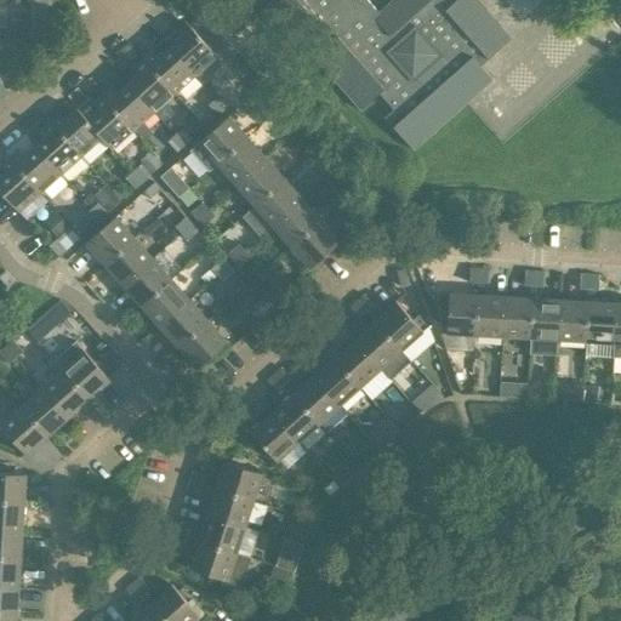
[(262,9),(263,9),(263,10),(265,9),(302,51),(301,52),(302,53),(312,45),(318,52),(313,57),(314,57),(360,108),(359,109),(360,110),(379,93),(393,110),(386,118),(385,117),(383,118),(412,151),(415,149),(414,148),(467,102),(491,80),(479,66),(510,38),(477,0),(454,0),(449,5),(444,0),(394,0),(379,13),(366,0),(359,0),(271,0),(272,0),(262,9)]
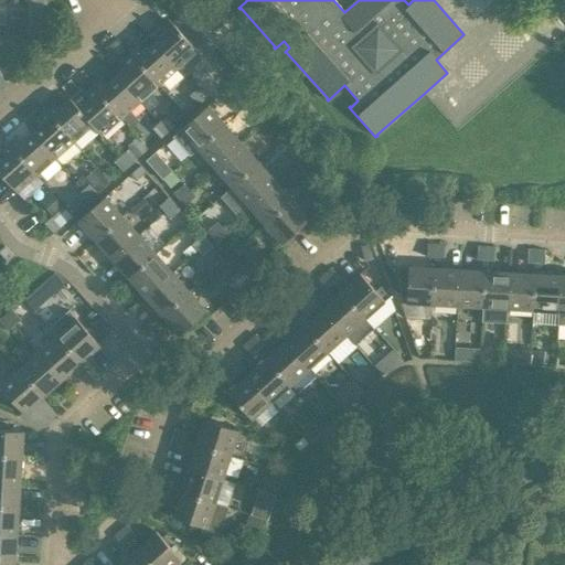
[(155,42),(178,68),(196,51),(169,20),(160,28),(149,36),(155,42)]
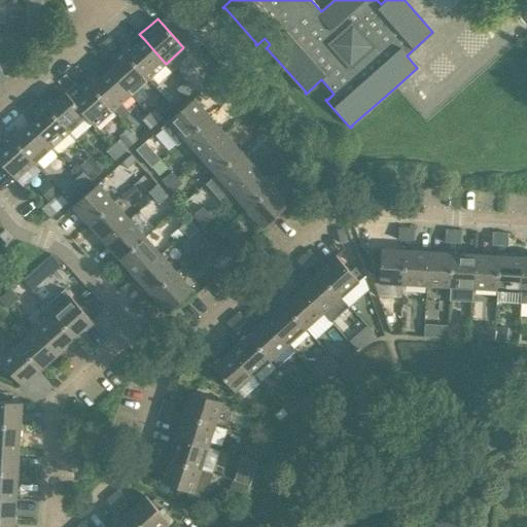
[(26,22),(25,41),(38,46),(39,23),(26,22)]
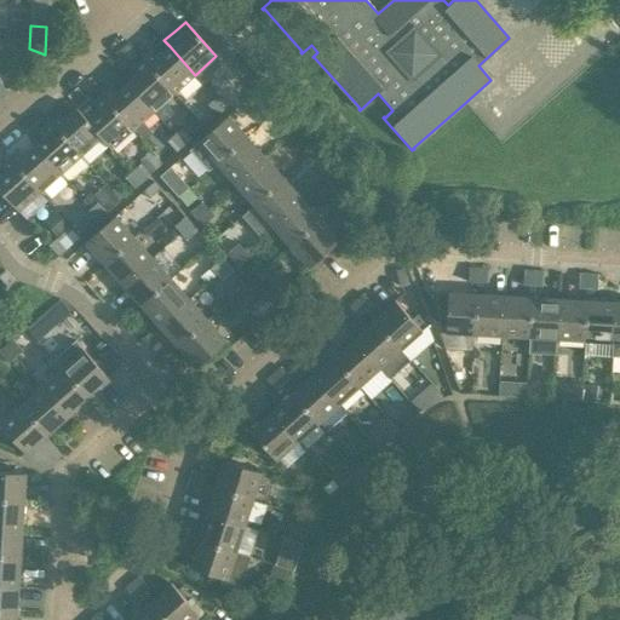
[(164,40),(143,58),(174,93),(195,75),(170,46),(164,40)]
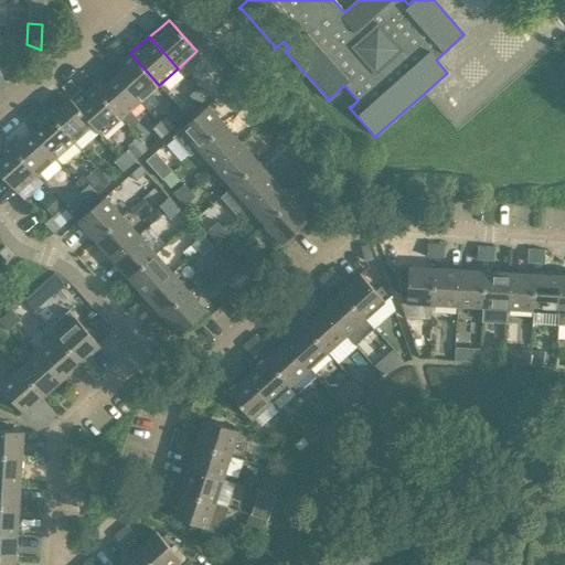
[(140,102),(159,85),(130,53),(123,61),(127,66),(117,75),(140,102)]
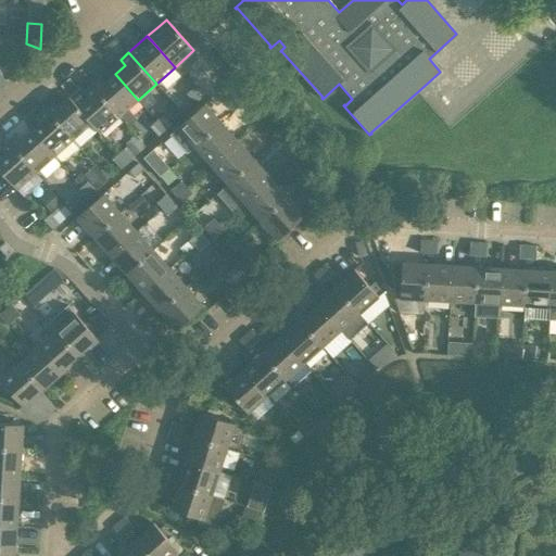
[(119,117),(119,116),(129,127),(138,119),(128,109),(138,100),(115,74),(104,84),(99,78),(91,86),(119,117)]
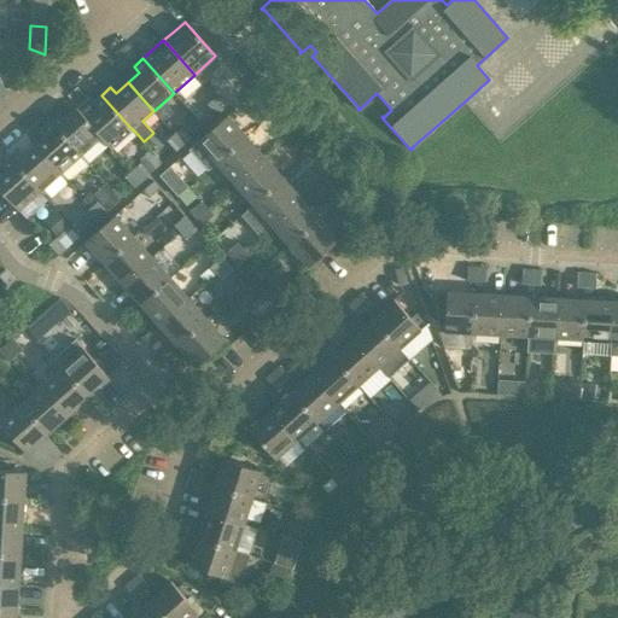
[(88,98),(76,108),(76,109),(101,138),(100,138),(111,150),(112,149),(132,170),(138,164),(118,143),(133,130),(101,95),(93,103),(88,98)]
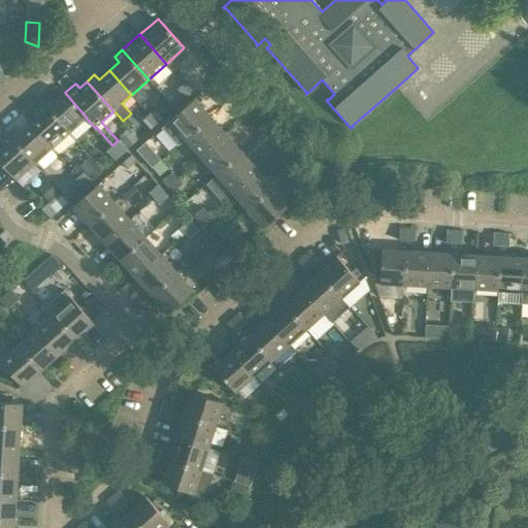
[(192,92),(183,84),(176,89),(185,98),(192,92)]
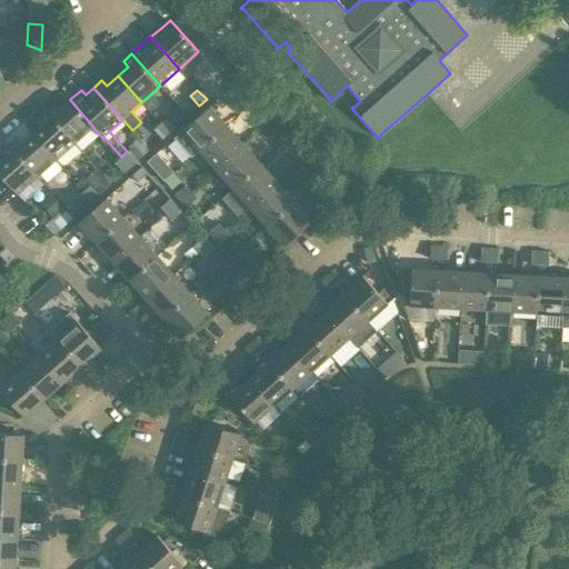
[(55,105),(46,111),(75,143),(92,127),(93,127),(70,100),(59,110),(55,105)]
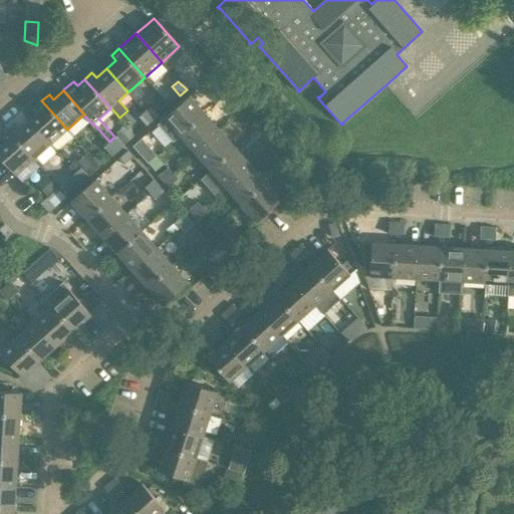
[(174,142),(181,136),(205,113),(191,98),(192,97),(190,95),(165,118),(158,124),(174,142)]
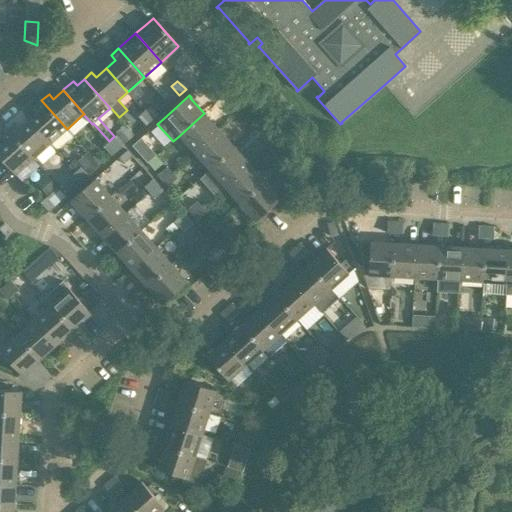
[(39,112),(29,120),(50,144),(67,129),(41,100),(34,107),(39,112)]
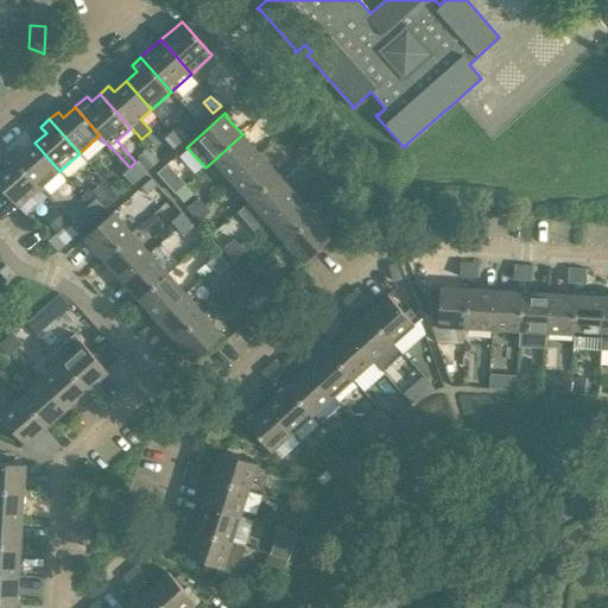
[(170,132),(179,143),(187,137),(177,126),(170,132)]
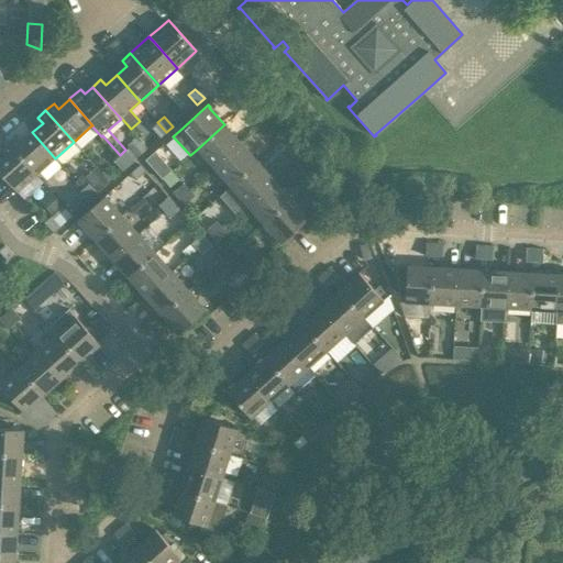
[(166,132),(157,122),(151,129),(159,138),(166,132)]
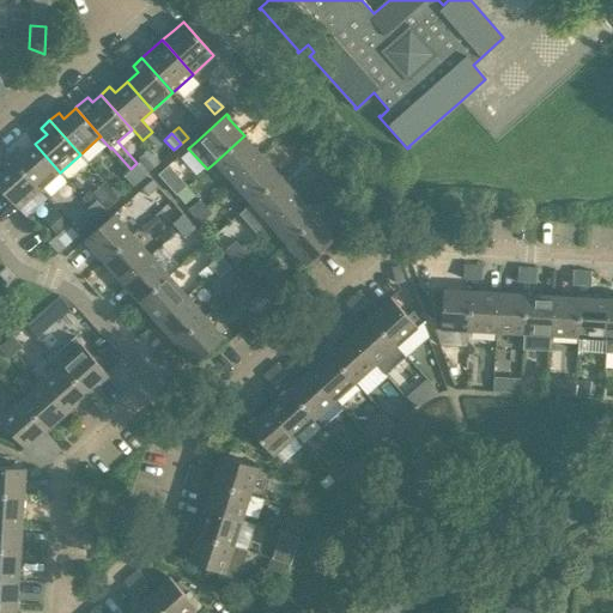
[(262,156),(244,135),(216,162),(234,182),(262,156)]
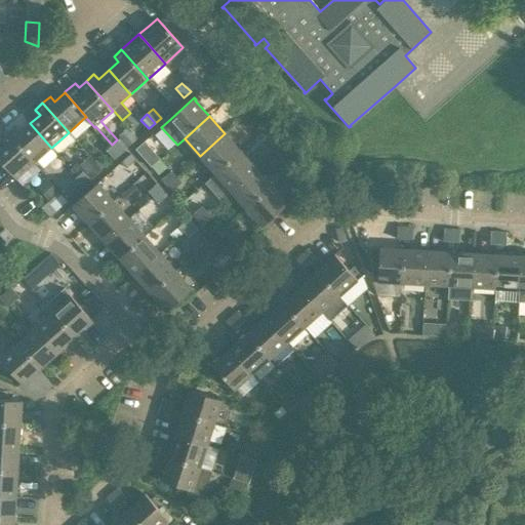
[(15,127),(8,133),(34,163),(51,148),(30,123),(19,132),(15,127)]
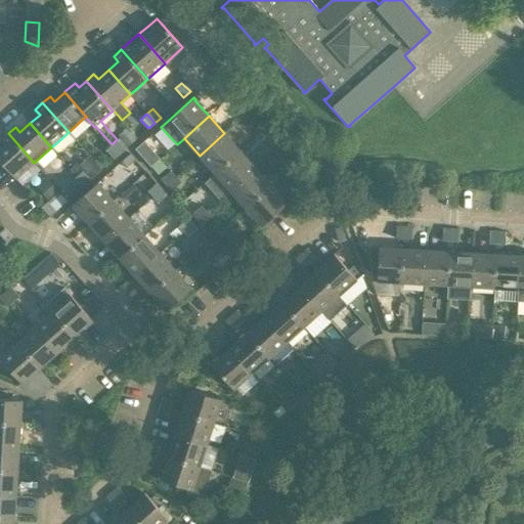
[(34,163),(8,133),(0,140),(4,145),(0,149),(0,161),(15,179),(34,163)]
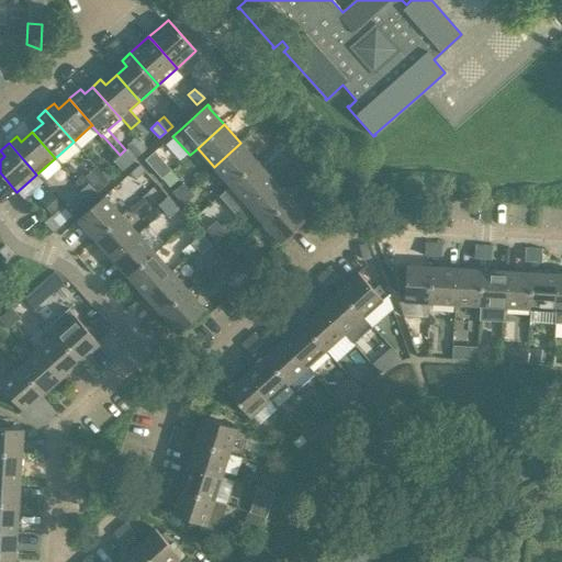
[(257,161),(240,143),(214,167),(231,186),(257,161)]
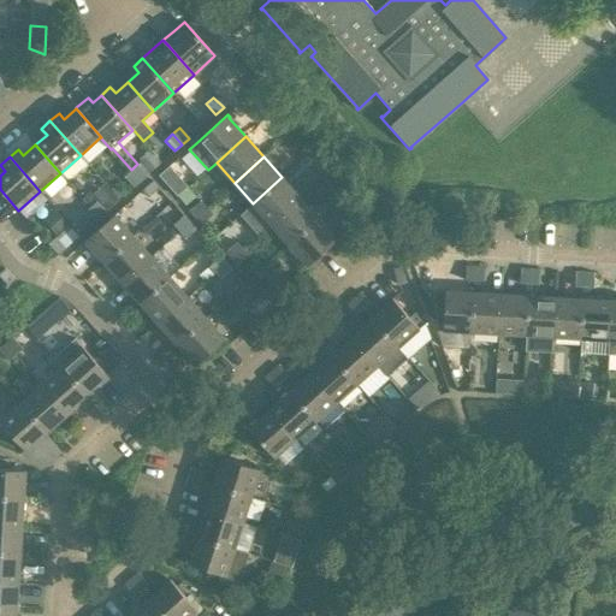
[(131,171),(141,181),(148,175),(138,164),(131,171)]
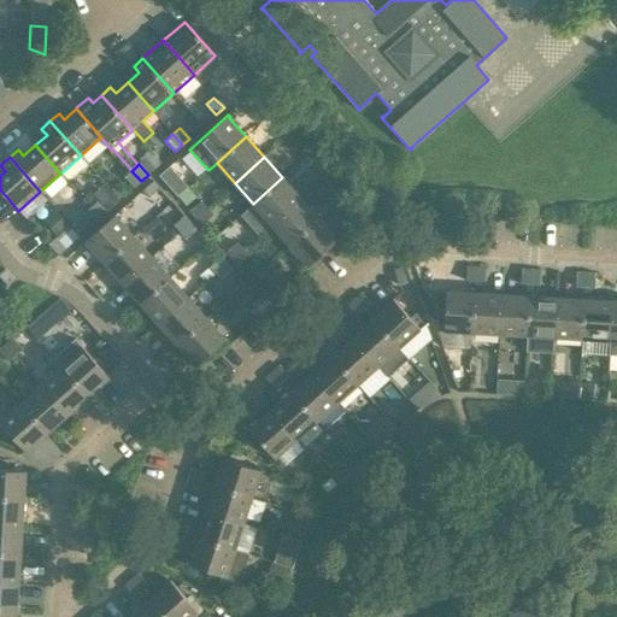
[(159,175),(178,197),(189,187),(170,165),(159,175)]
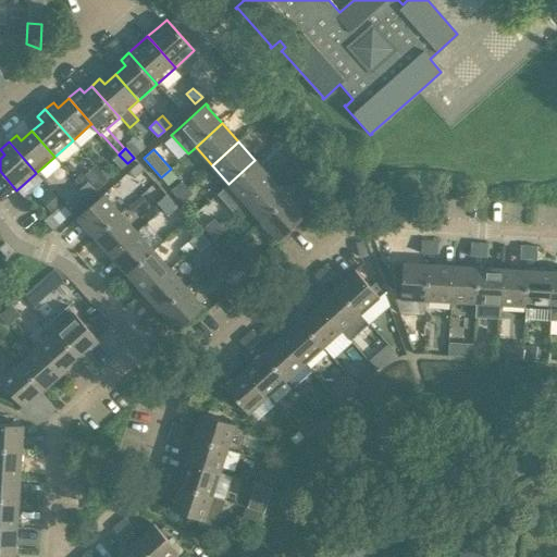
[(127,163),(119,155),(112,160),(121,169),(127,163)]
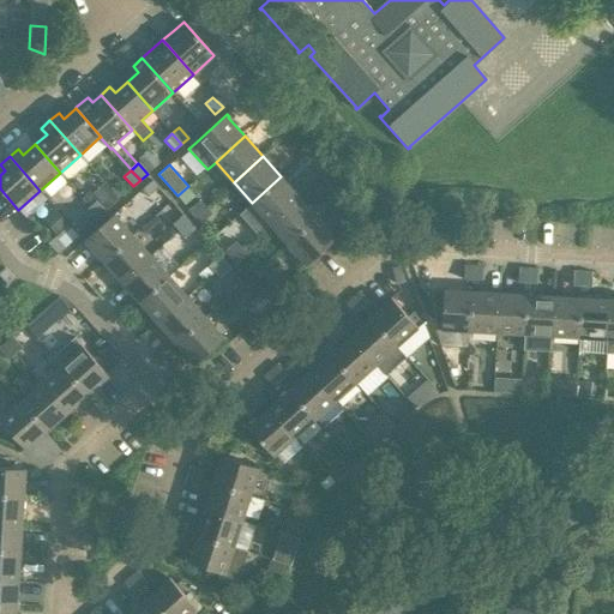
[(299,197),(281,176),(252,203),(270,223),(299,197)]
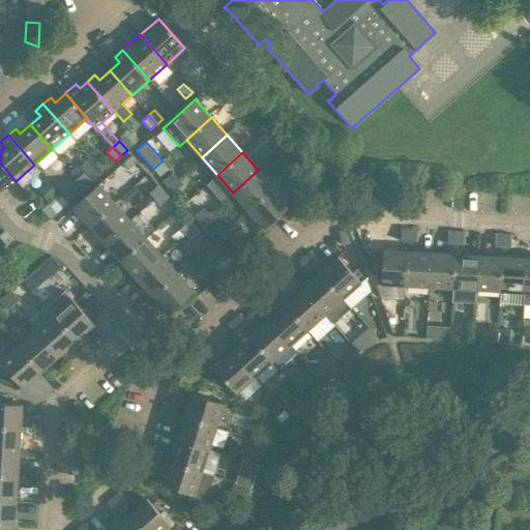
[(127,170),(138,162),(131,155),(122,164),(127,170)]
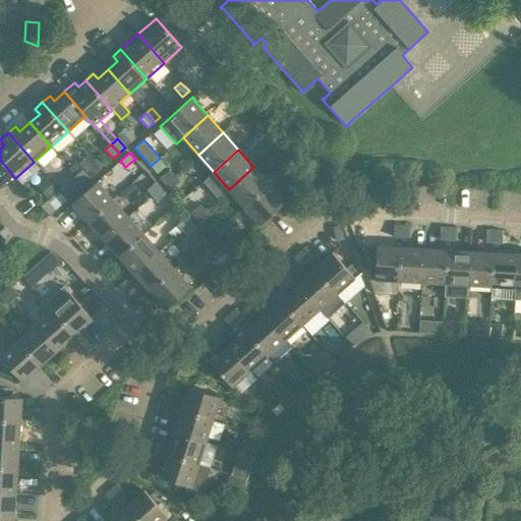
[(83,169),(76,175),(83,184),(102,168),(90,155),(79,164),(83,169)]
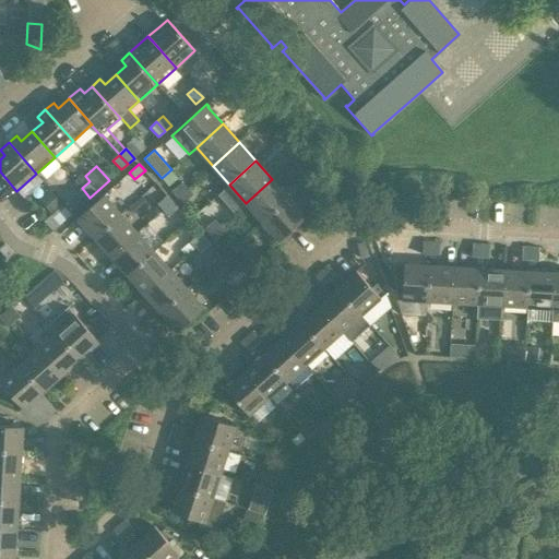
[(246,203),(262,222),(288,198),(272,179),(246,203)]
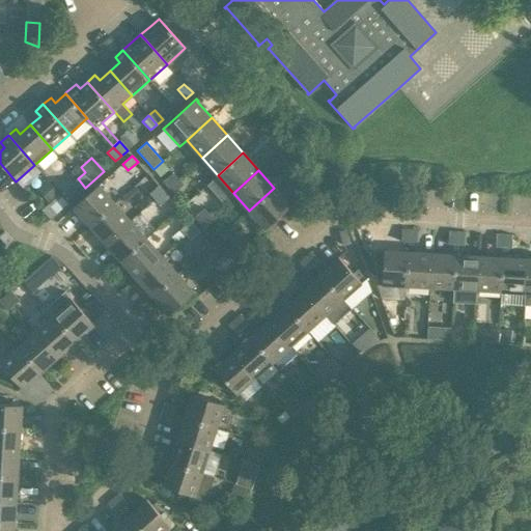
[(169,187),(177,179),(172,173),(163,182),(169,187)]
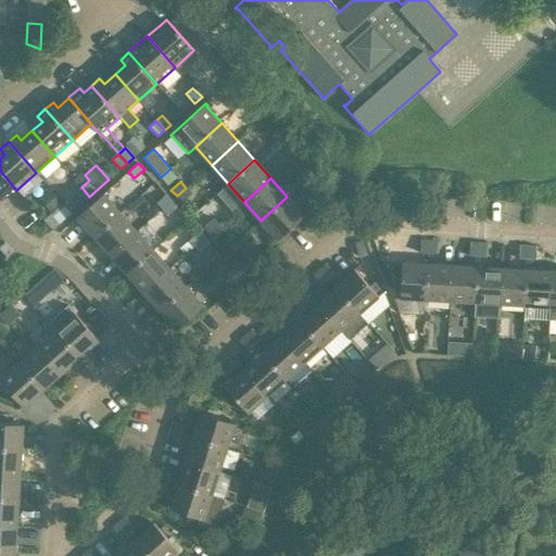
[(89,197),(81,187),(75,192),(84,202),(89,197)]
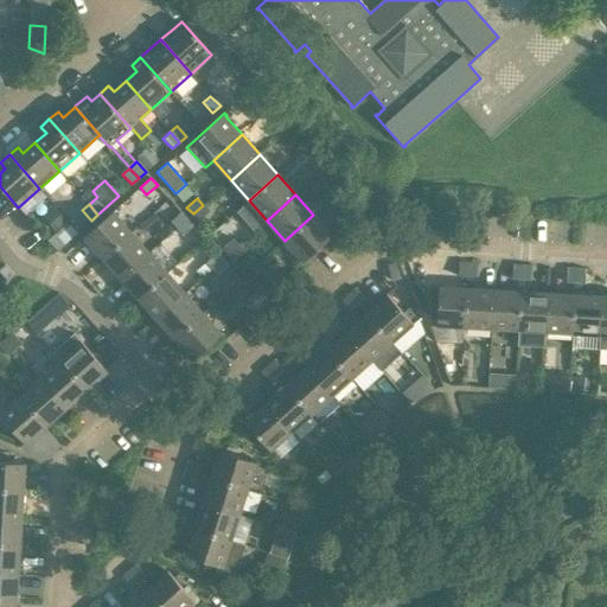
[(203,205),(193,213),(199,221),(210,212),(203,205)]
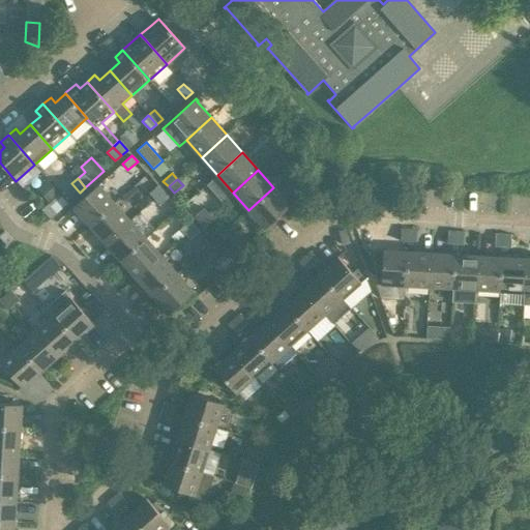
[(89,226),(115,203),(100,187),(100,186),(98,184),(72,208),(75,210),(75,209),(89,226)]
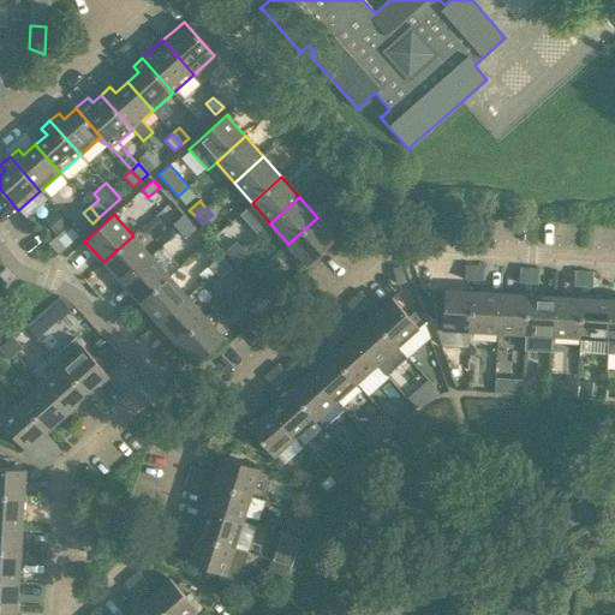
[(179,232),(190,222),(183,215),(173,225),(179,232)]
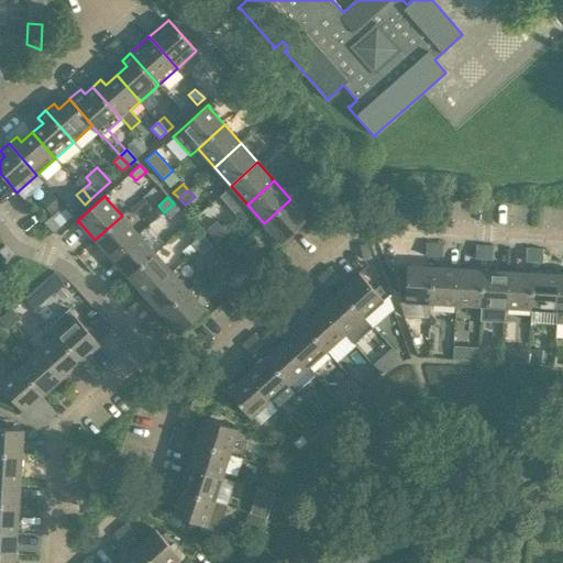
[(306,217),(290,199),(264,223),(279,241),(278,241),(280,243),(308,218),(307,217),(306,217)]
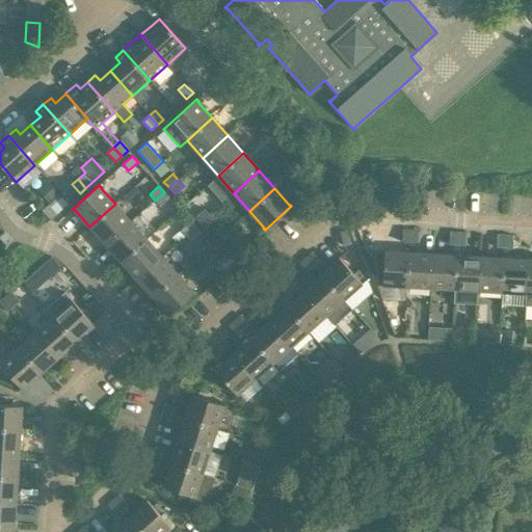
[(164,192),(155,201),(160,206),(169,197),(164,192)]
